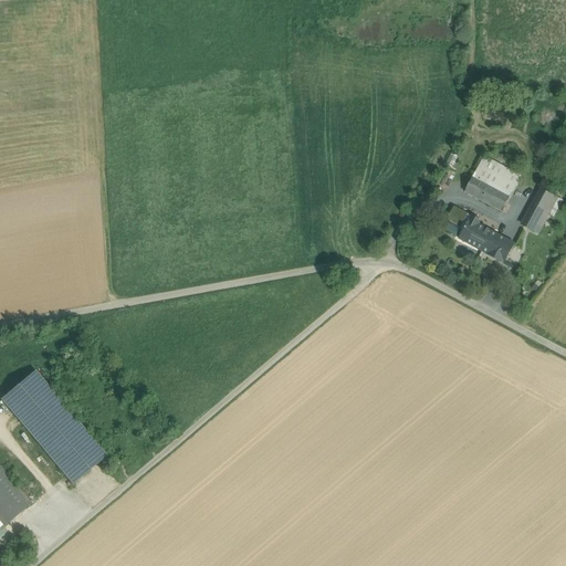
[(521,178),(483,158),(464,192),(502,212),(521,178)]
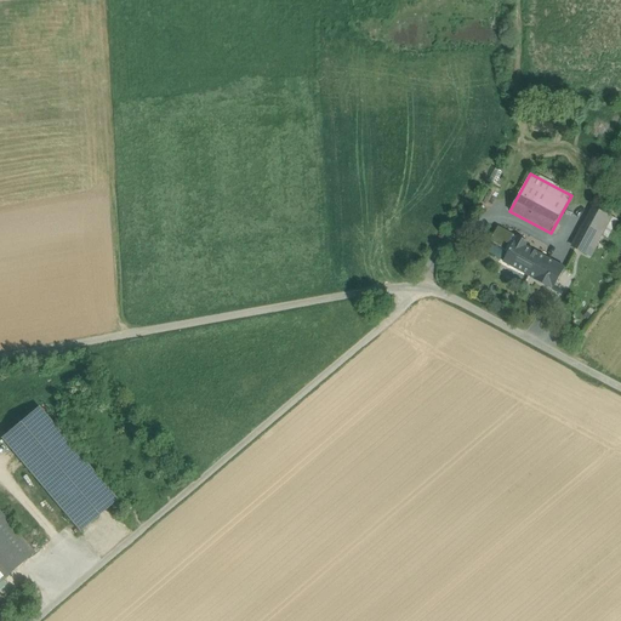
[(597,210),(585,233),(598,240),(610,217),(597,210)]
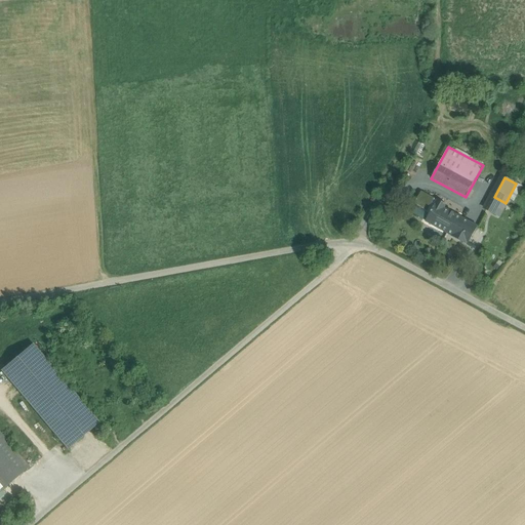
[(437,201),(422,193),(416,203),(432,211),(437,201)]
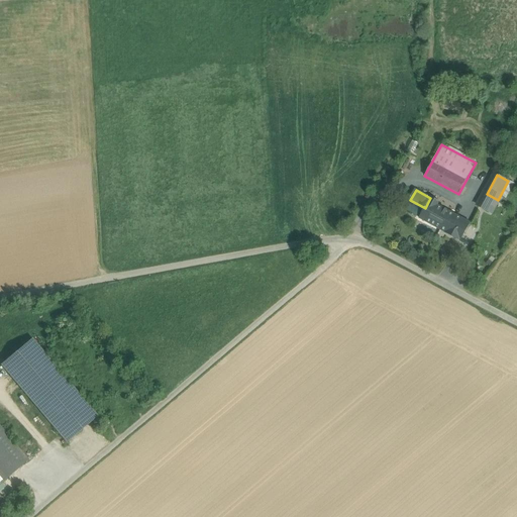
[(498,200),(487,194),(479,207),(489,212),(496,200),(497,200),(498,200)]
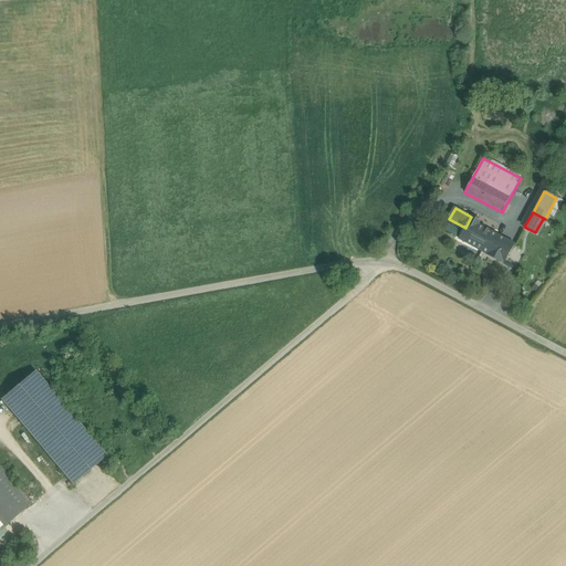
[(481,221),(472,216),(471,217),(465,228),(459,239),(488,254),(499,236),(479,224),(481,221)]
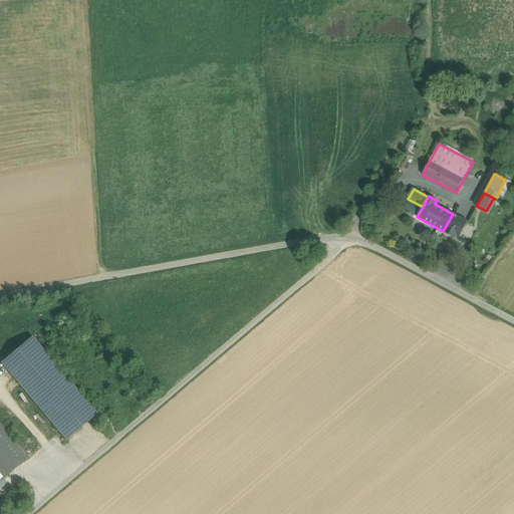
[(468,222),(453,214),(443,231),(458,239),(468,222)]
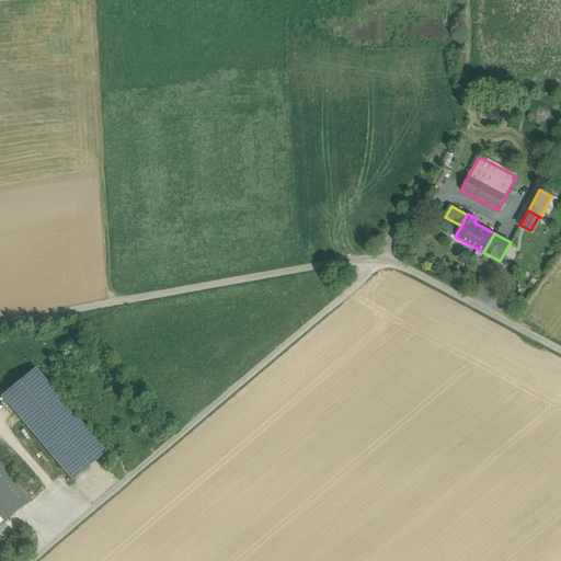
[(105,451),(35,368),(1,397),(72,480),(105,451)]
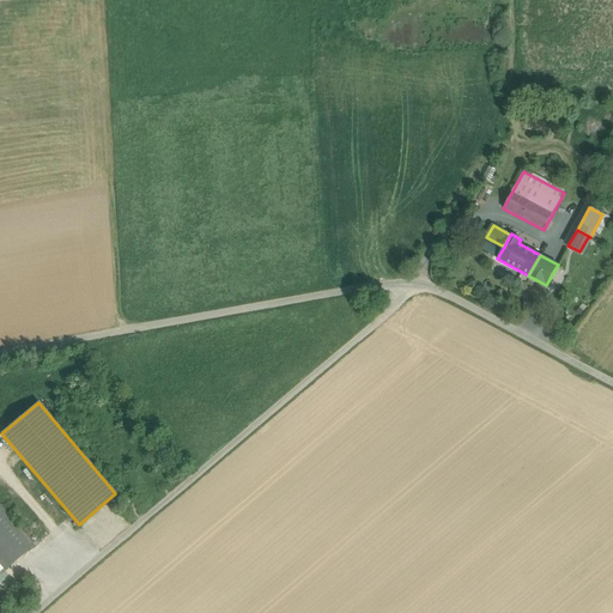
[(0,574),(34,545),(0,505),(0,574)]
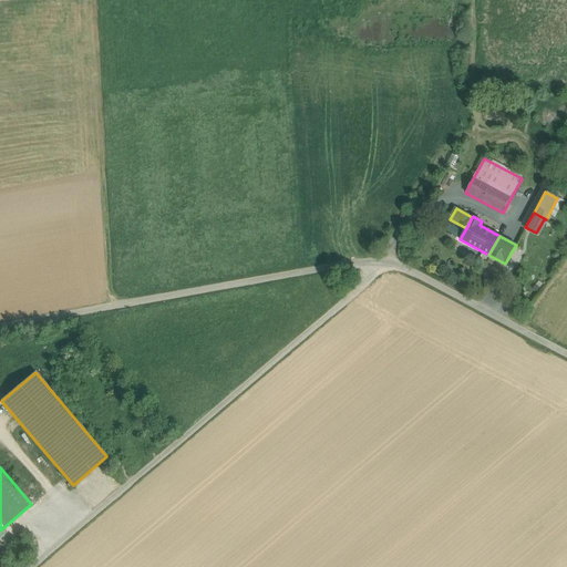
All buildings are outlined.
